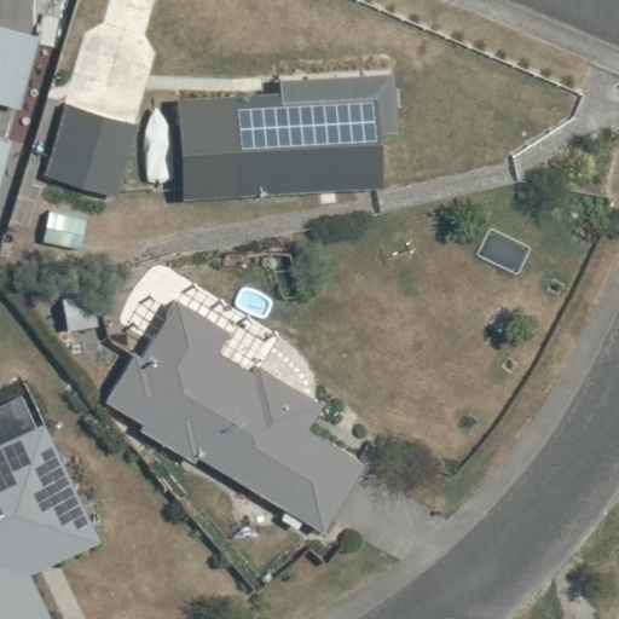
[(0,25),(0,105),(22,111),(44,39),(0,25)]
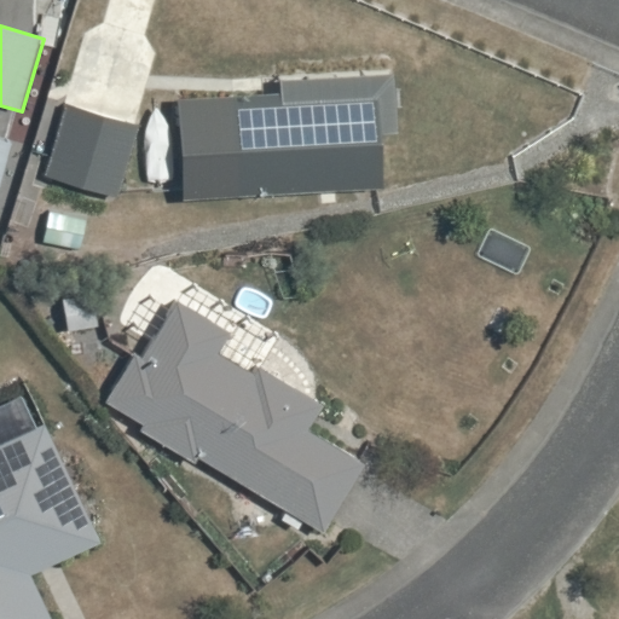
[(175,97),(180,198),(380,187),(376,132),(395,131),(392,70),(277,77),(278,92),(175,97)]
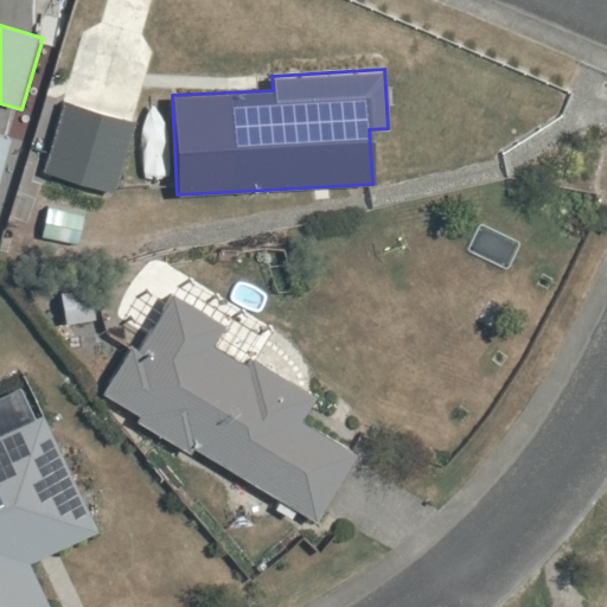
[(134,121),(64,101),(44,170),(113,191),(134,121)]
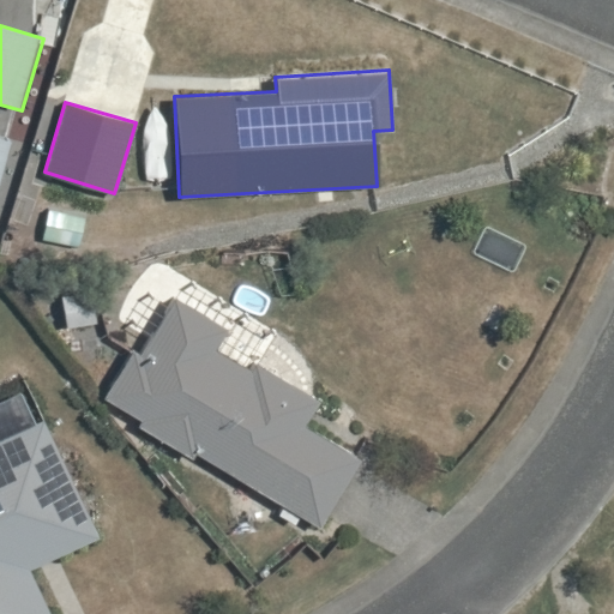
[(0,180),(11,143),(0,139),(0,180)]
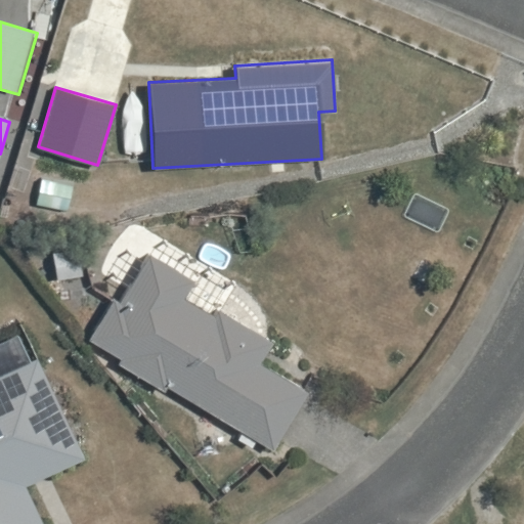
[(68,212),(73,185),(42,178),(36,205),(68,212)]
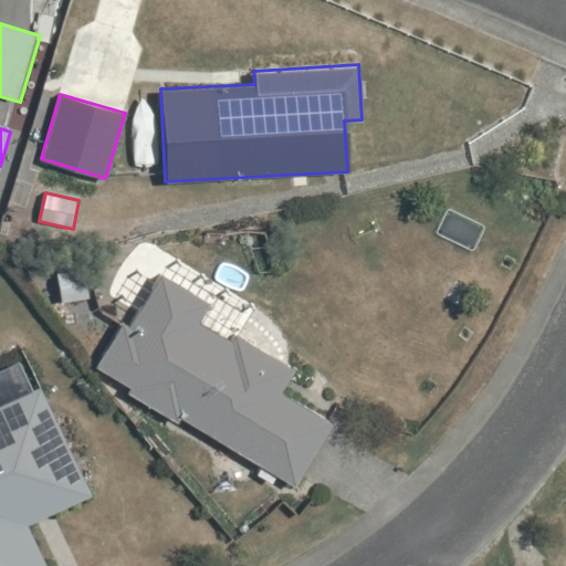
[(87,297),(83,269),(56,273),(61,302),(87,297)]
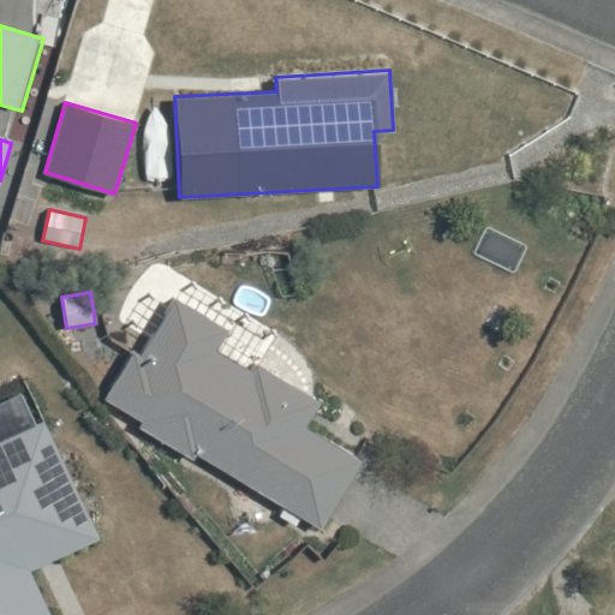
[(137,427),(192,459),(195,454),(320,530),(362,460),(304,425),(318,401),(255,363),(250,370),(214,348),(226,329),(173,297),(139,354),(132,350),(103,398),(141,421),(137,427)]
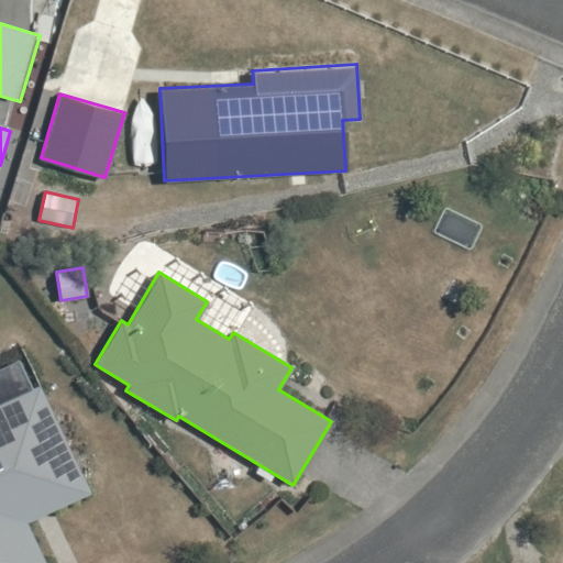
[(0,562),(47,562),(26,519),(90,488),(39,382),(0,399),(0,562)]
